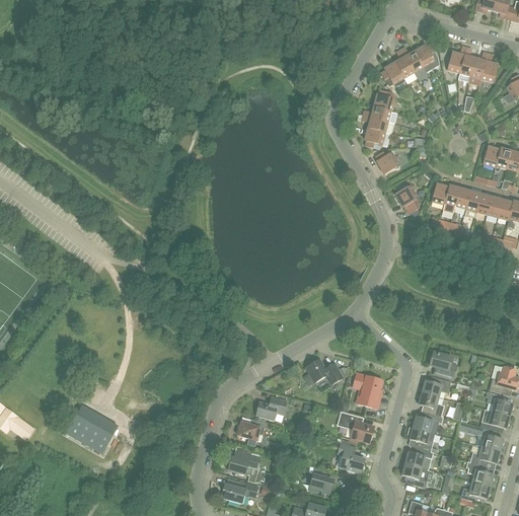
[(494,10),(496,0),(476,0),(474,9),(486,12),(487,8),(494,10)]
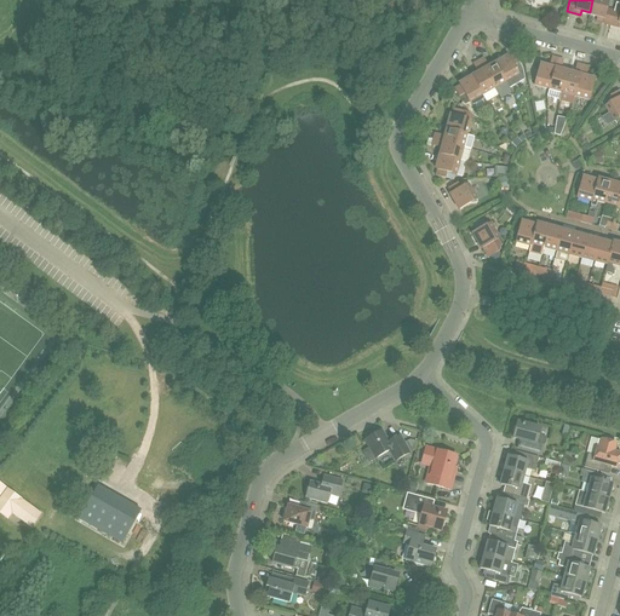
[(610,23),(614,9),(607,6),(608,0),(592,0),(590,12),(598,15),(597,19),(610,23)]
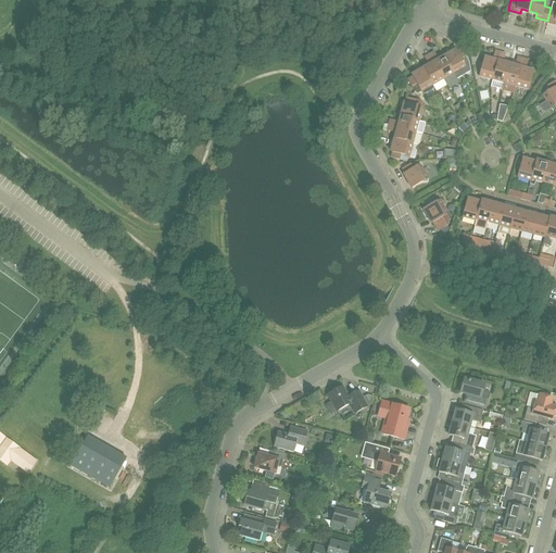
[(469,59),(466,53),(462,47),(457,49),(456,47),(444,54),(457,77),(470,68),(469,59)]
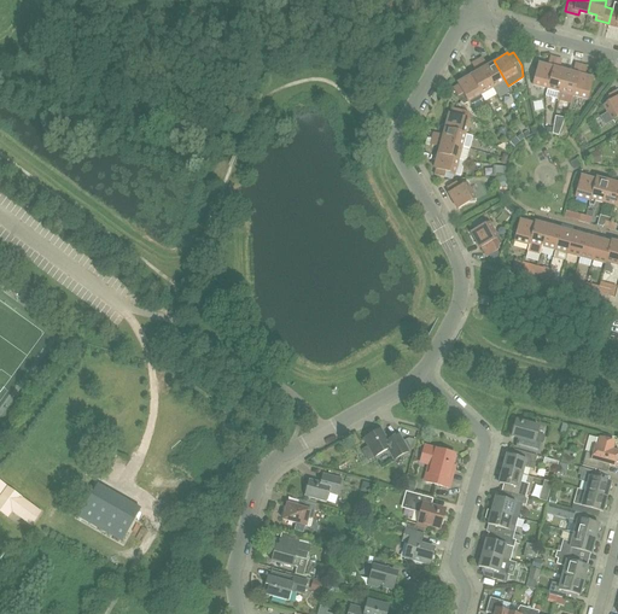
[(547,86),(555,56),(551,54),(548,58),(549,64),(538,62),(532,82),(547,86)]
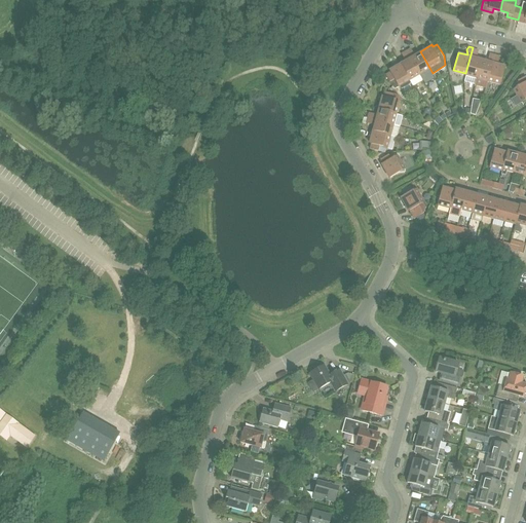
[(433,73),(420,51),(413,55),(412,49),(410,47),(406,49),(422,78),(433,73)]
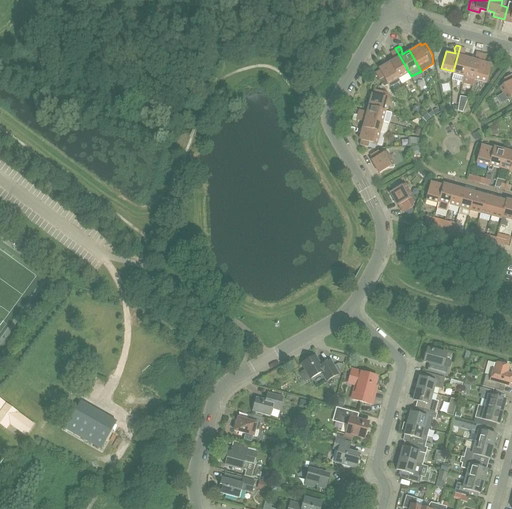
[(462,80),(469,57),(461,55),(464,51),(464,47),(460,46),(453,71),(452,77),(462,80)]
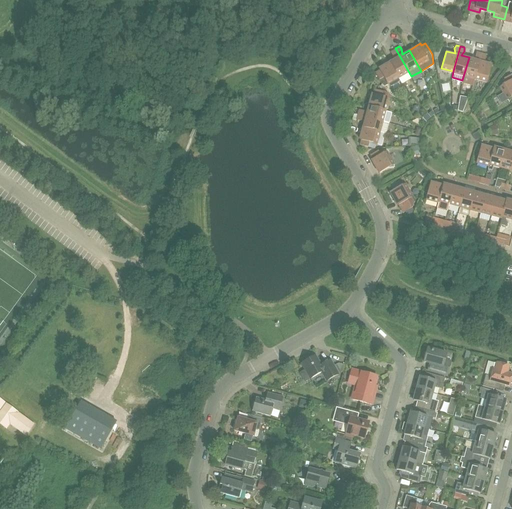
[(401,81),(411,76),(395,48),(391,50),(392,53),(396,57),(390,60),(399,76),(398,76),(400,79),(401,81)]
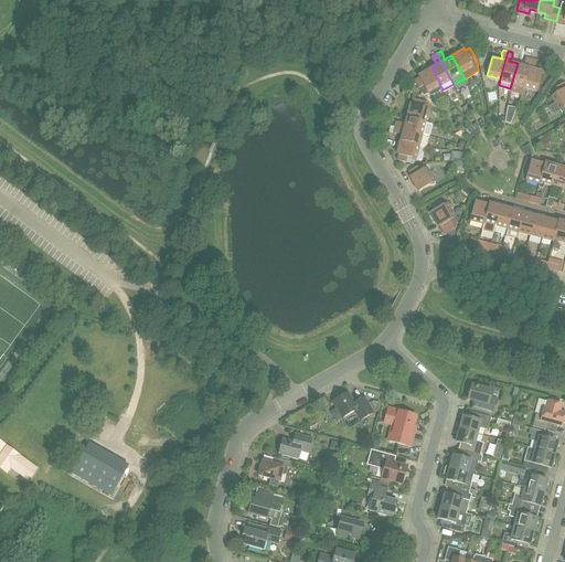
[(523,85),(531,57),(526,56),(524,60),(525,65),(518,63),(510,88),(522,92),(524,85),(523,85)]
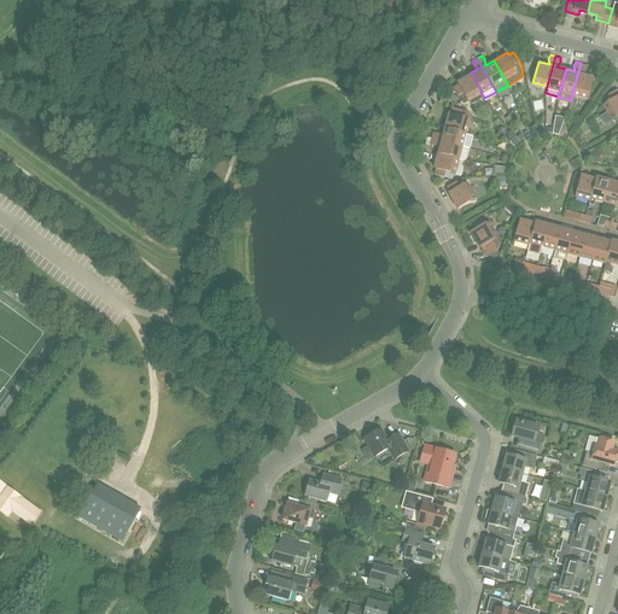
[(572,93),(573,93),(588,97),(593,76),(582,74),(586,68),(586,64),(581,63),(572,93)]
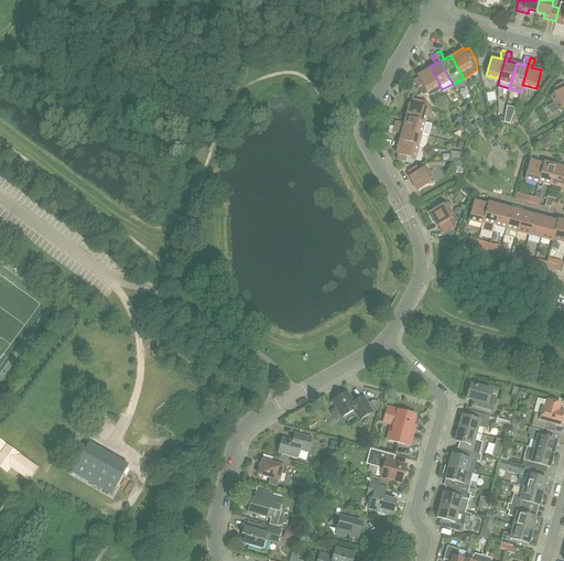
[(431,93),(441,87),(438,84),(440,84),(430,66),(418,74),(419,75),(413,78),(420,90),(423,93),(429,89),(431,93)]
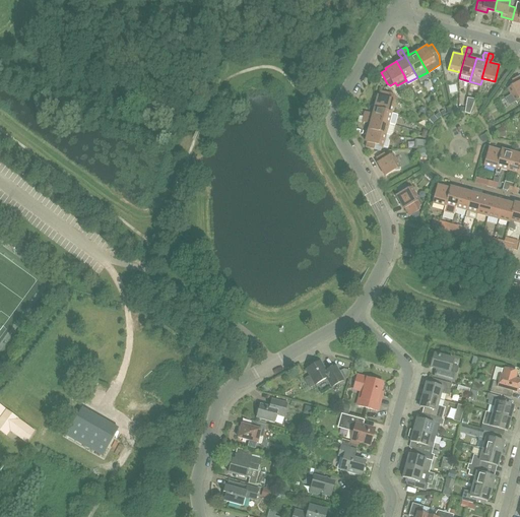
[(519,75),(519,74),(512,78),(514,82),(508,86),(511,92),(506,95),(509,103),(515,99),(515,100),(516,99),(517,101),(519,97),(519,75)]
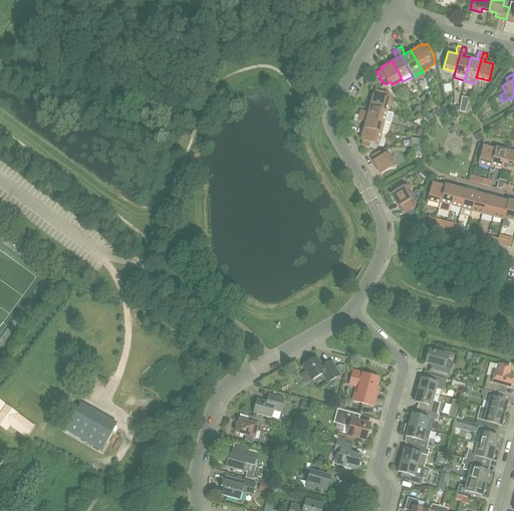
[(388,90),(384,90),(376,87),(375,92),(373,92),(370,104),(388,109),(392,94),(388,90)]
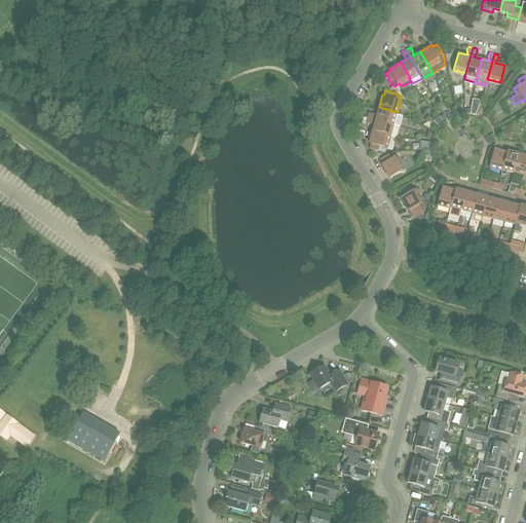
[(471,111),(476,113),(481,100),(474,97),(471,111)]
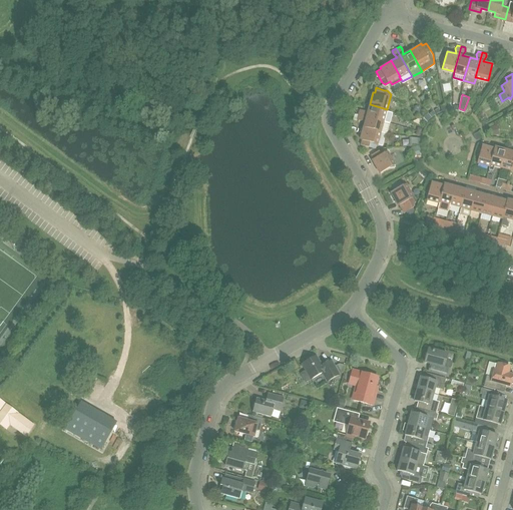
[(393,110),(387,109),(370,104),(368,112),(363,108),(360,108),(359,112),(390,121),(393,110)]
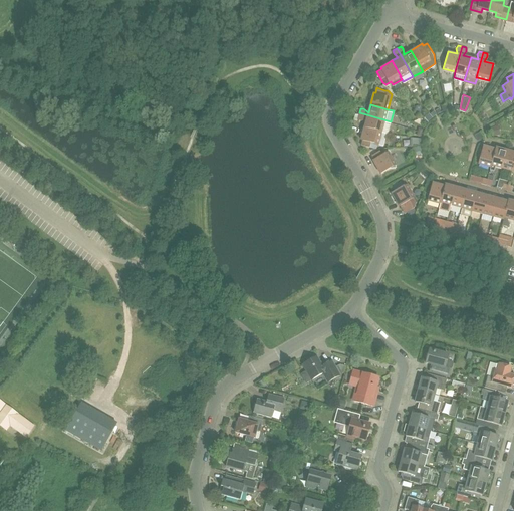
[(432,114),(429,111),(424,115),(427,119),(432,114)]
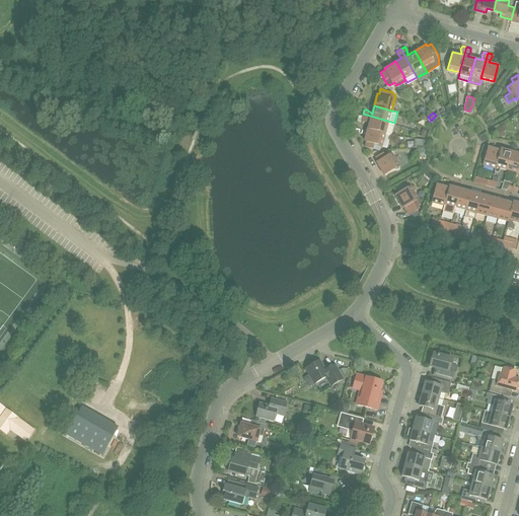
[(391,133),(394,123),(363,114),(362,119),(365,120),(370,120),(368,127),(391,133)]
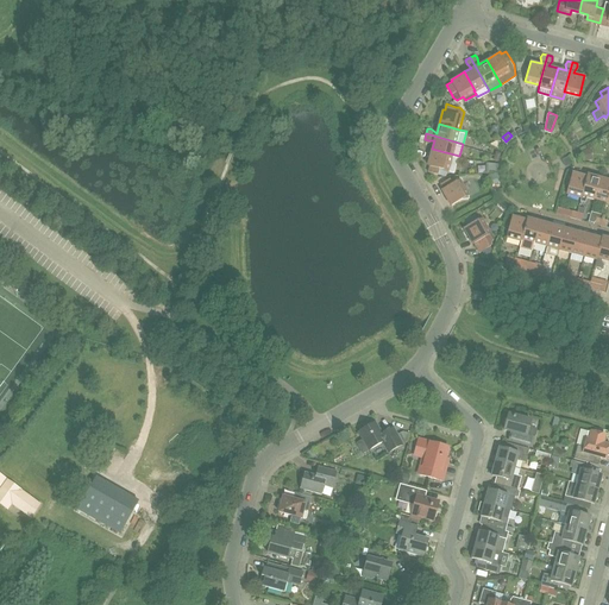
[(582,159),(589,157),(586,147),(579,149),(581,155),(582,159)]
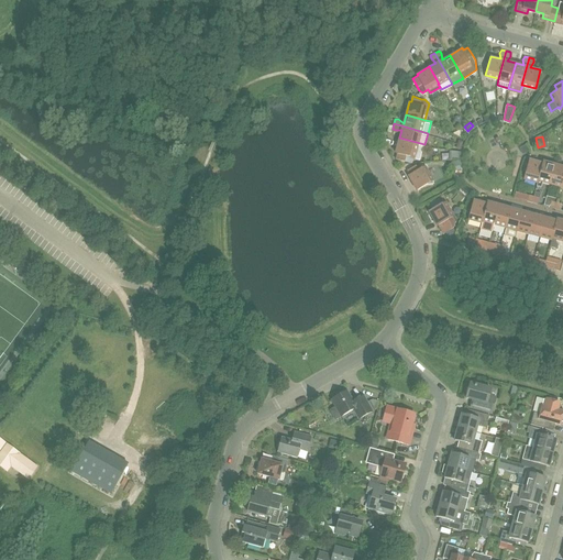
[(406,154),(421,158),(424,144),(399,138),(396,151),(397,152),(396,157),(405,160),(406,154)]
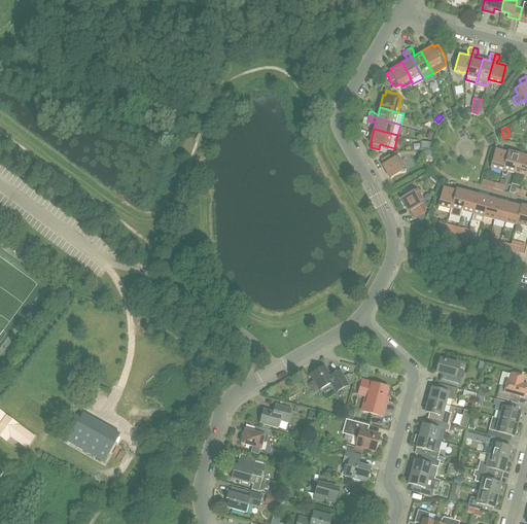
[(492,135),(492,134),(486,137),(490,142),(495,139),(492,135)]
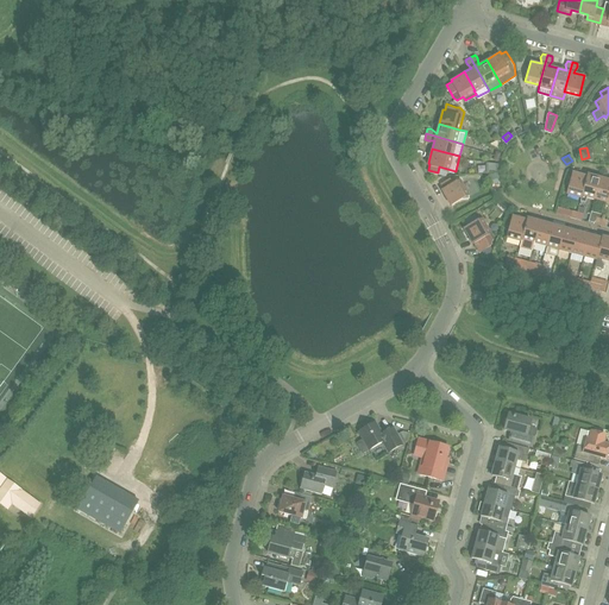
[(489,170),(497,169),(497,162),(487,161),(487,170),(489,170)]
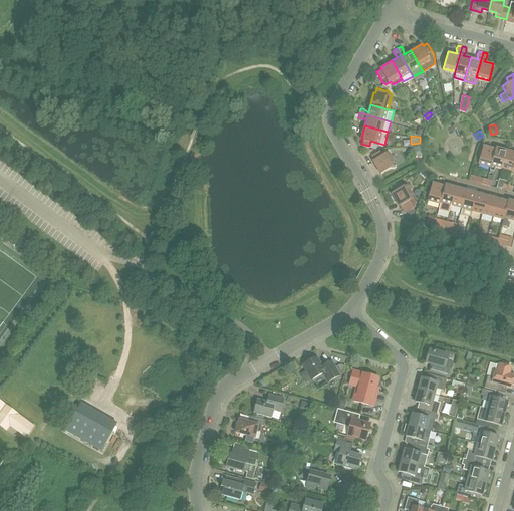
[(419,144),(412,146),(415,154),(421,152),(419,144)]
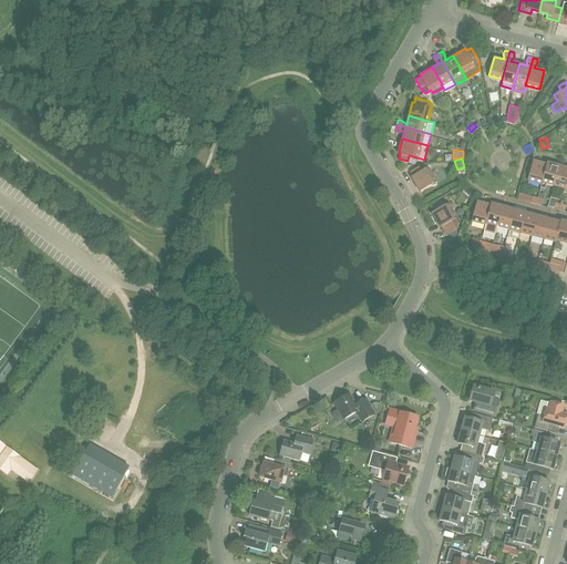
[(546,163),(533,160),(527,178),(542,182),(546,163)]
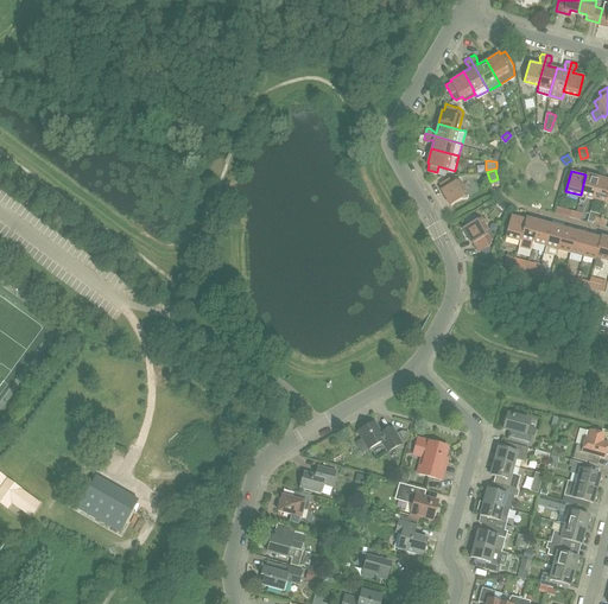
[(594,196),(599,176),(587,172),(586,175),(581,195),(580,198),(584,199),(586,194),(594,196)]
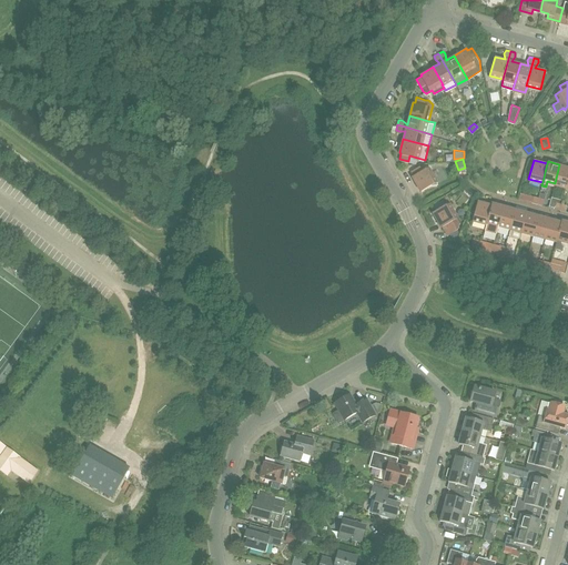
[(412,175),(421,190),(430,184),(437,183),(437,180),(429,165),(422,170),(419,164),(411,170),(414,174),(412,175)]
